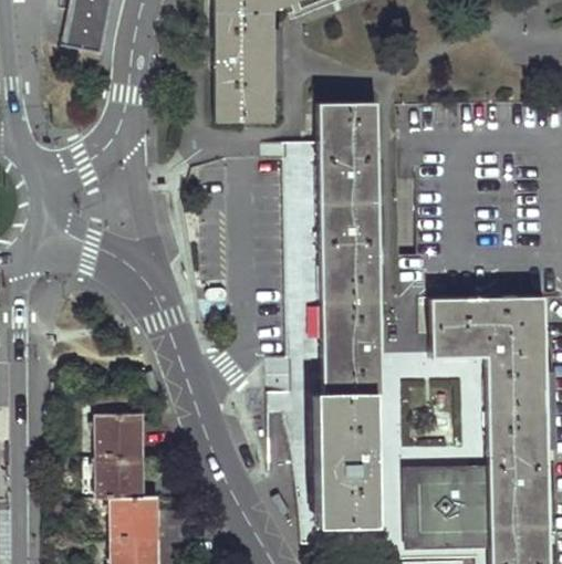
[(113,0),(74,0),(65,48),(103,54),(113,0)]
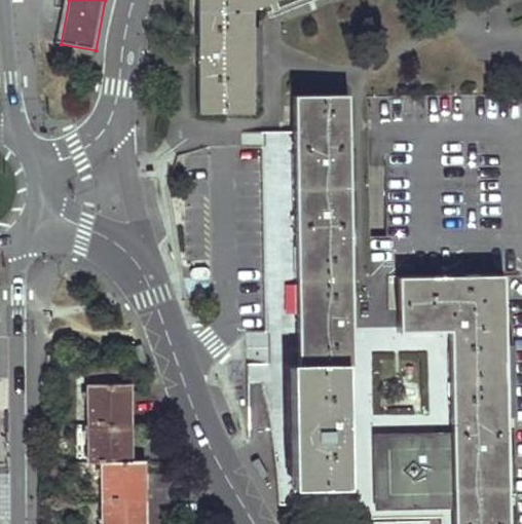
[(200,0),(202,114),(258,113),(257,9),(280,0),(200,0)]
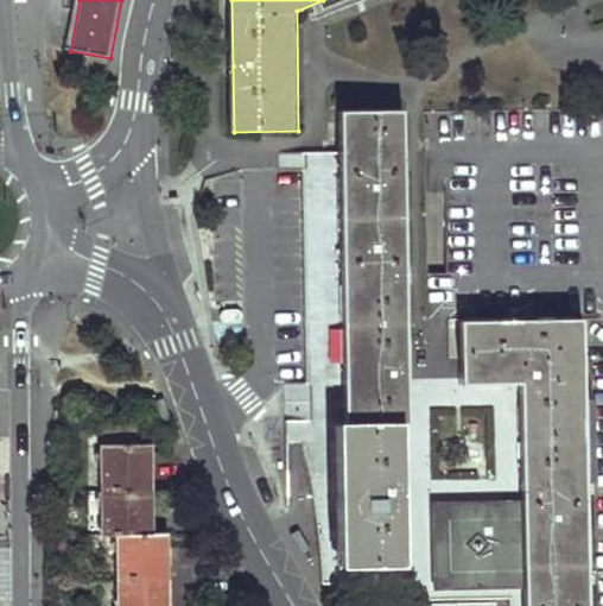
[(408,108),(343,109),(343,149),(346,420),(341,420),(405,422),(412,422),(411,378),(410,313),(408,108)]
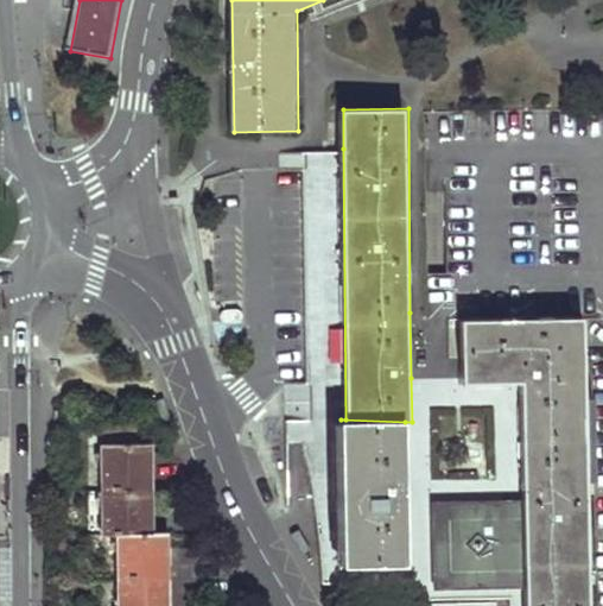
[(343,149),(318,150),(323,420),(341,420),(346,420),(343,149)]
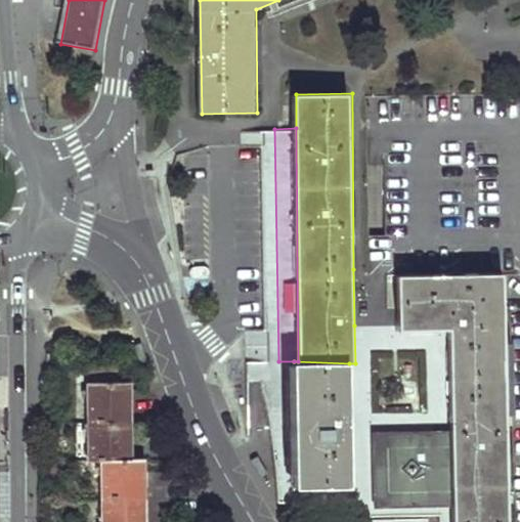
[(452,434),(377,435),(379,502),(379,507),(453,507),(453,521),(509,521),(504,275),(399,277),(400,330),(450,329),(452,434)]
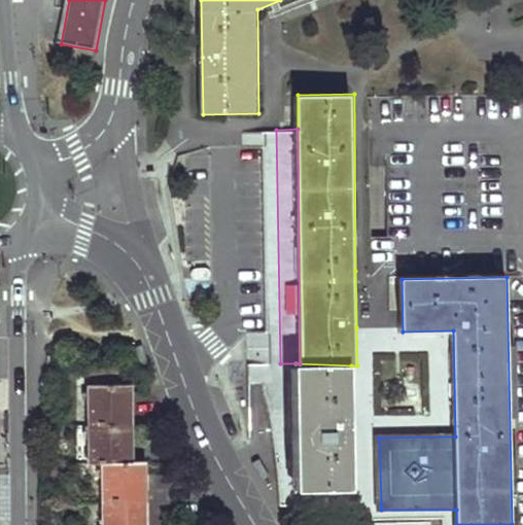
[(375,331),(375,326),(356,327),(357,365),(351,365),(355,504),(381,504),(379,438),(455,436),(453,330),(403,331),(375,331)]
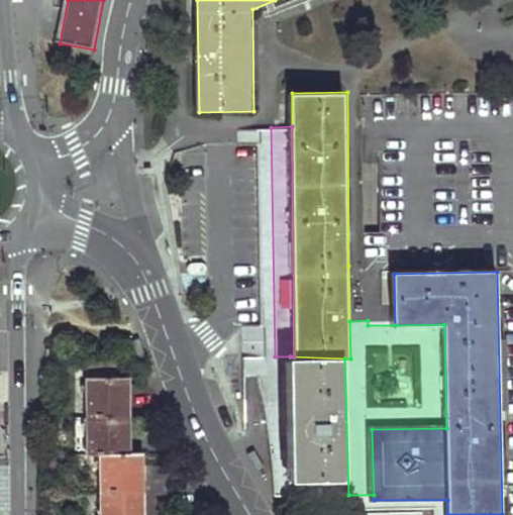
[(121,362),(91,364),(91,415),(133,414),(133,376),(120,377),(121,362)]
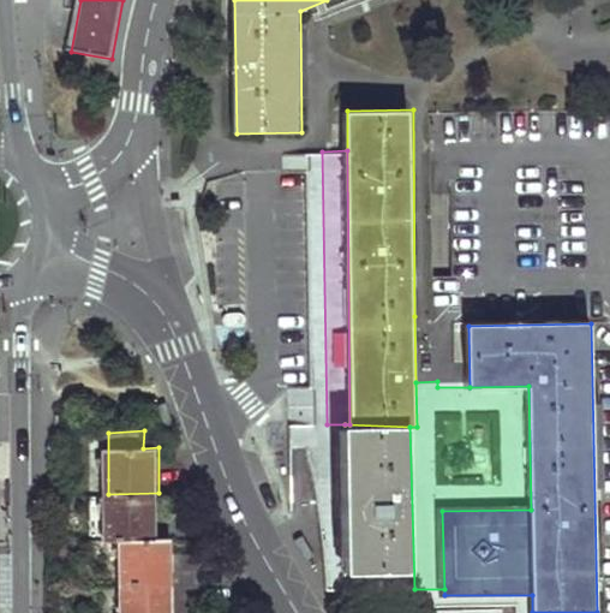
[(407,436),(348,434),(342,434),(346,582),(412,581),(407,436)]
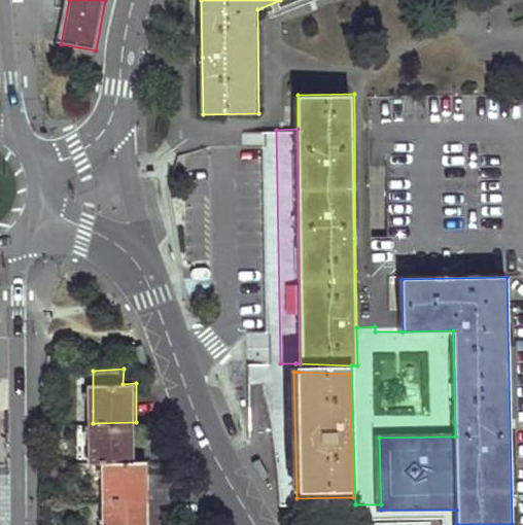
[(136,422),(93,423),(93,462),(106,462),(137,461),(136,422)]
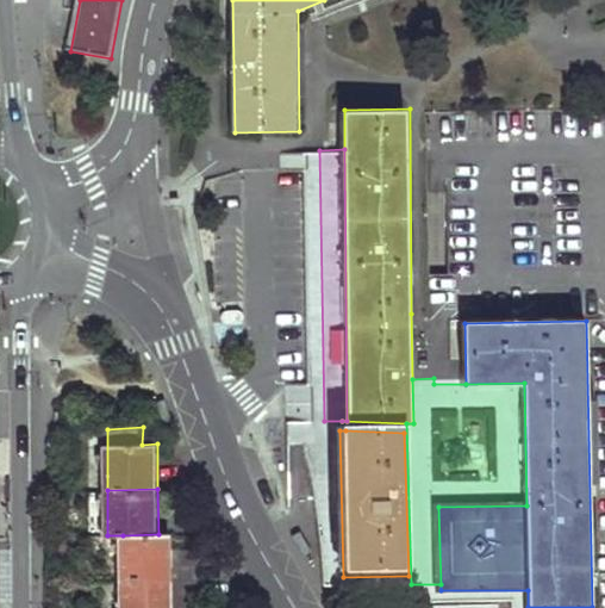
[(158,534),(123,535),(123,578),(172,577),(170,534),(158,534)]
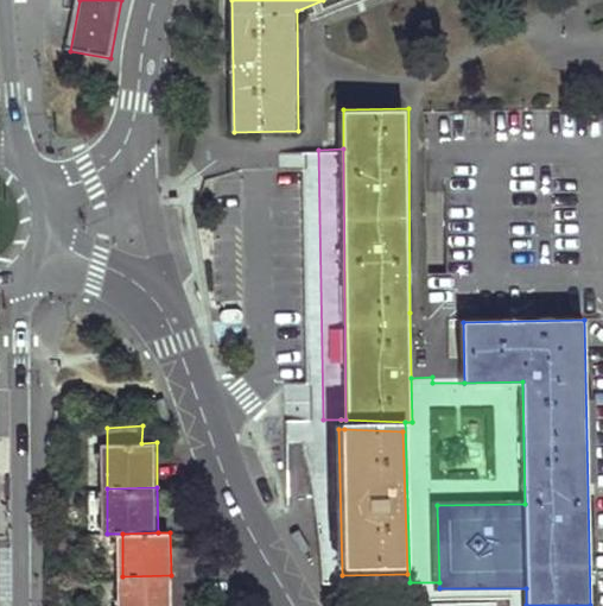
[(171,605),(171,575),(122,576),(122,605),(171,605)]
